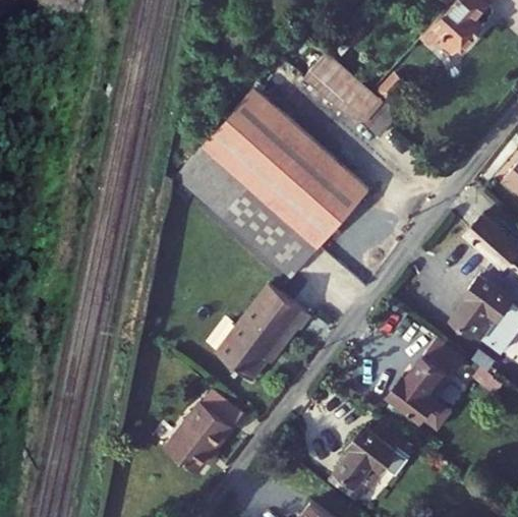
[(457,48),(461,52),(477,35),(467,25),(471,20),(490,0),(456,0),(419,40),(430,50),(438,43),(451,55),(457,48)]
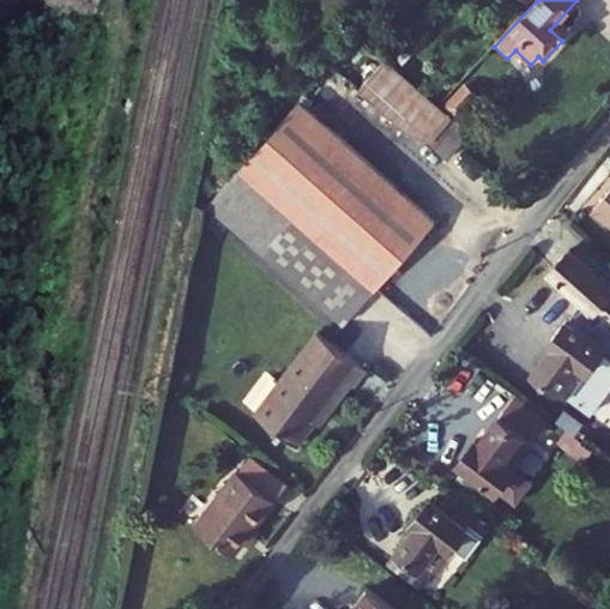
[(367,25),(354,40),(366,50),(379,37),(367,25)]
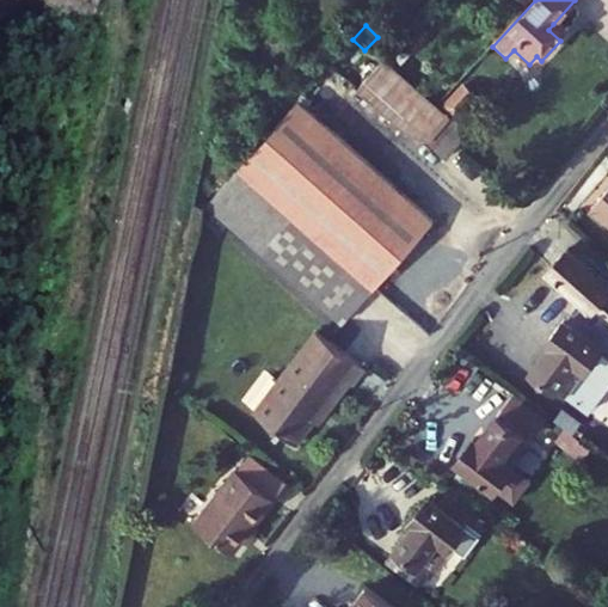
[(323,110),(331,118),(352,93),(355,94),(380,65),(364,50),(352,40),(301,98),(309,105),(304,112),(313,121),(323,110)]
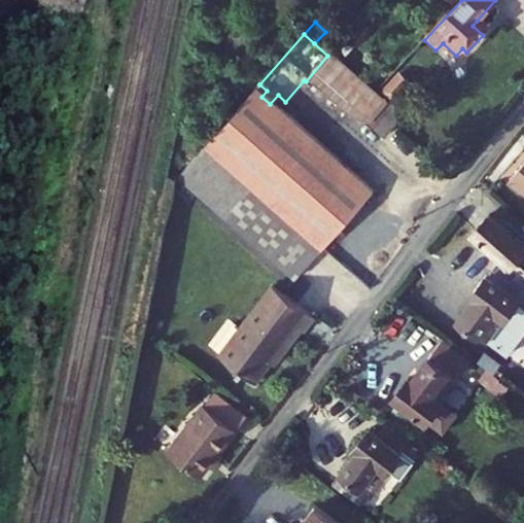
[(338,53),(345,60),(353,50),(346,44),(338,53)]
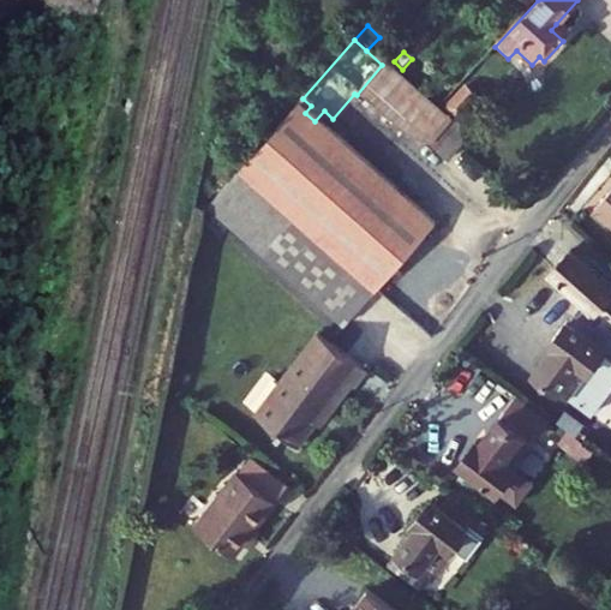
[(427,145),(449,163),(472,135),(465,131),(475,119),(465,109),(474,100),(463,90),(445,111),(454,119),(449,124),(382,65),(357,95),(405,137),(427,145)]
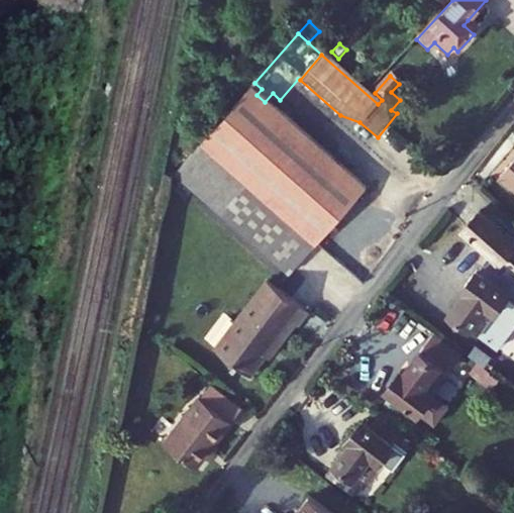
[(254,83),(199,146),(314,247),(314,246),(316,247),(366,191),(265,102),(257,95),(262,89),(254,83)]
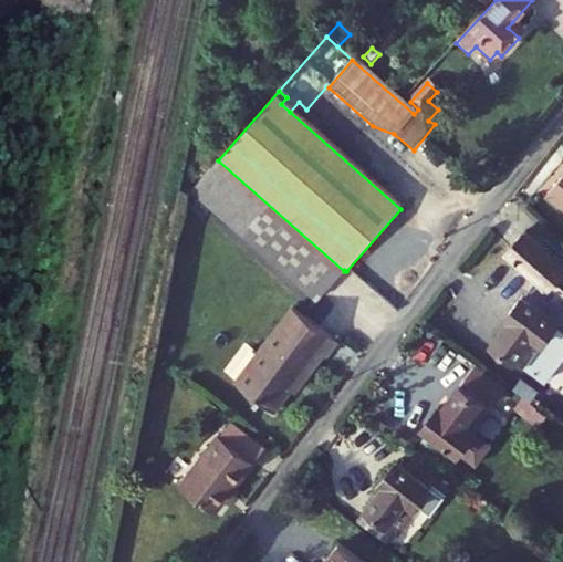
[(428,121),(435,124),(444,114),(438,110),(428,121)]
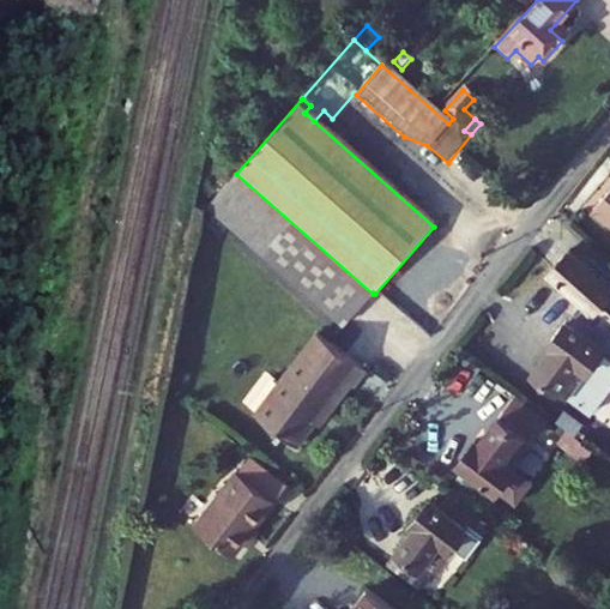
[(236,174),(205,210),(340,330),(373,294),(236,174)]
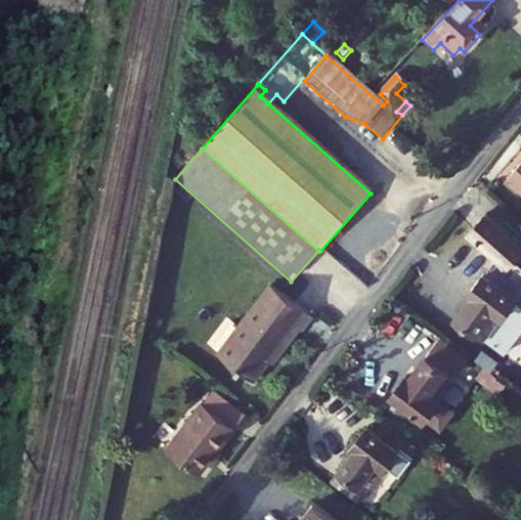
[(520,159),(502,181),(520,198),(520,159)]
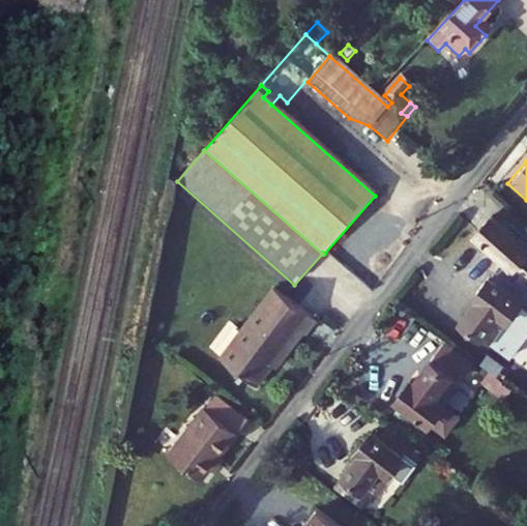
[(474,236),(503,262),(526,283),(526,261),(522,257),(526,253),(490,220),(474,236)]
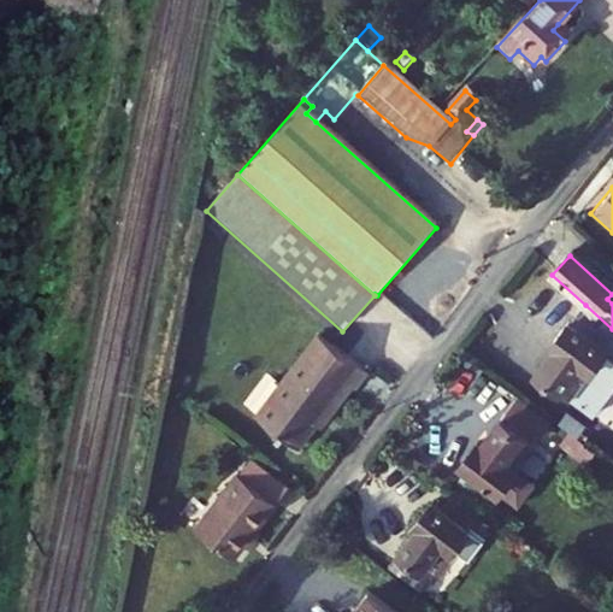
[(534,375),(590,417),(612,386),(612,329),(585,305),(569,328),(565,327),(549,348),(552,351),(534,375)]
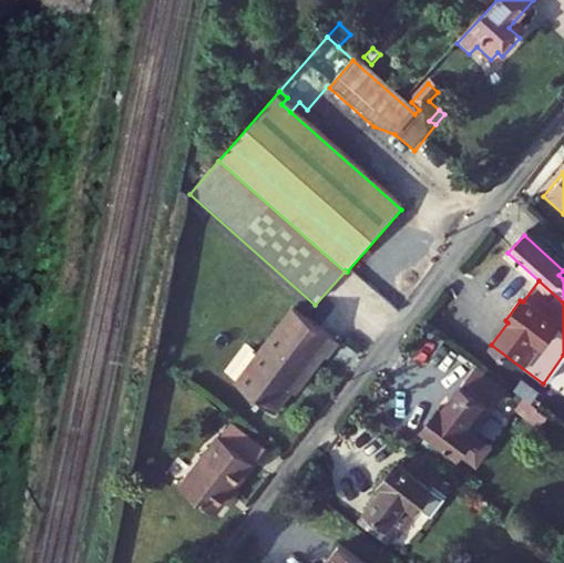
[(234,387),(272,416),(294,386),(298,389),(321,359),(325,361),(336,346),(291,313),(234,387)]
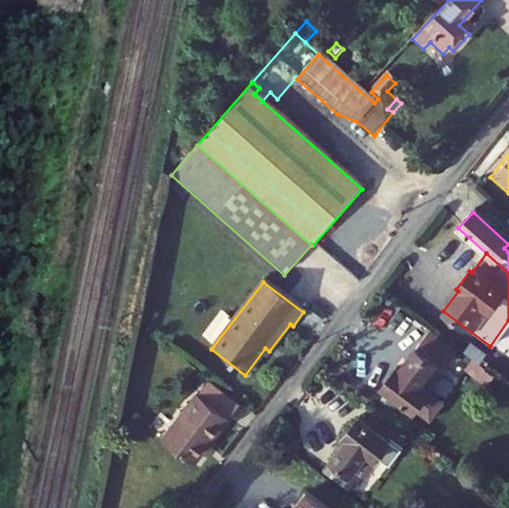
[(451,358),(425,338),(417,348),(416,347),(397,372),(393,369),(379,386),(410,411),(451,358)]
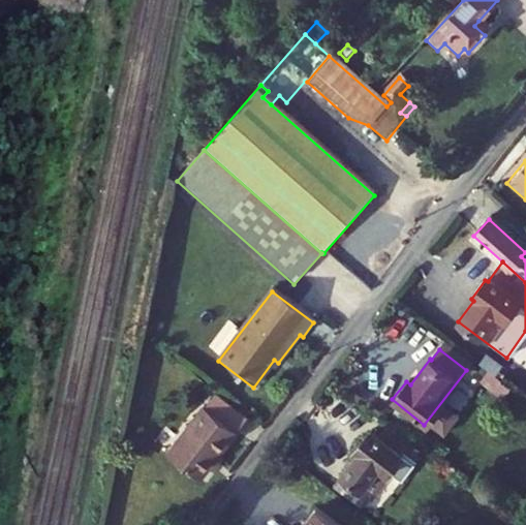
[(476,365),(493,377),(500,368),(484,356),(476,365)]
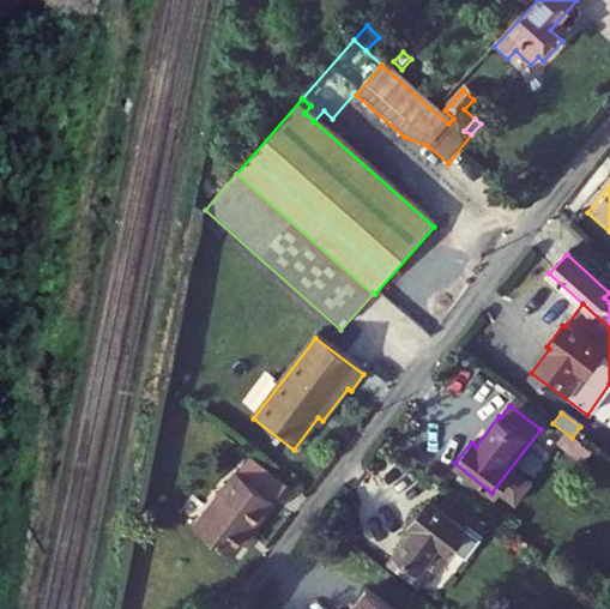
[(597,477),(609,487),(609,474),(603,469),(597,477)]
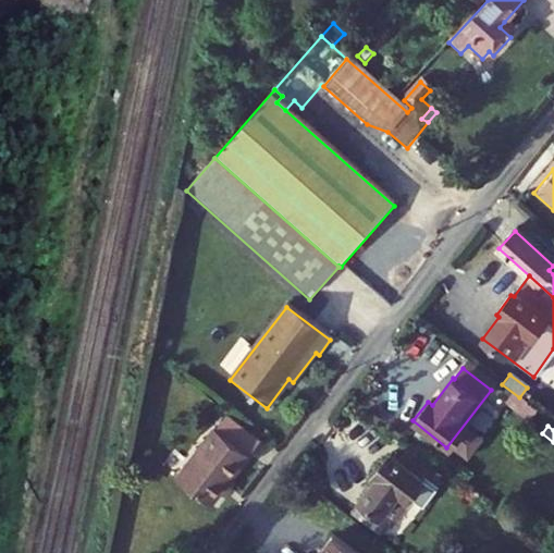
[(175,481),(208,506),(222,488),(225,490),(248,459),(213,432),(175,481)]
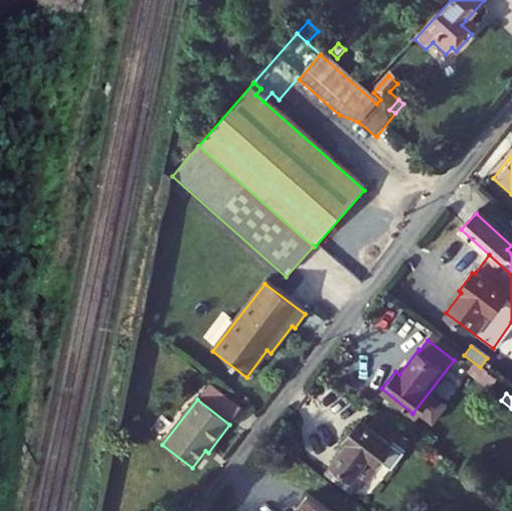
[(379,409),(366,428),(378,437),(391,418),(379,409)]
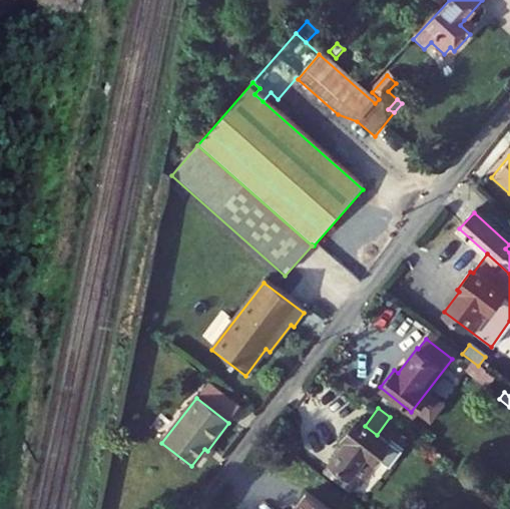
[(330,461),(356,482),(372,461),(386,443),(387,443),(377,435),(365,426),(356,419),(341,437),(346,441),(330,461)]
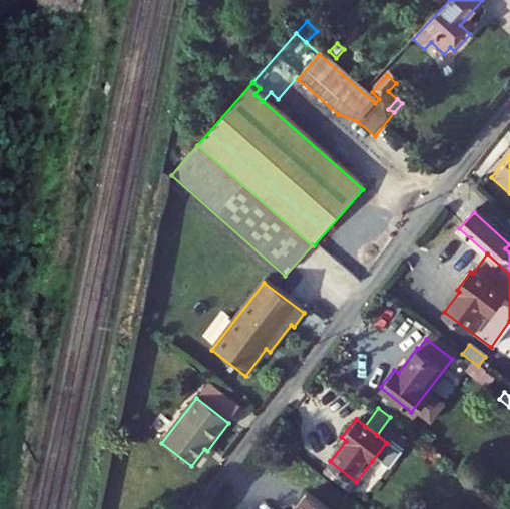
[(398,453),(386,443),(372,461),(384,470),(398,453)]
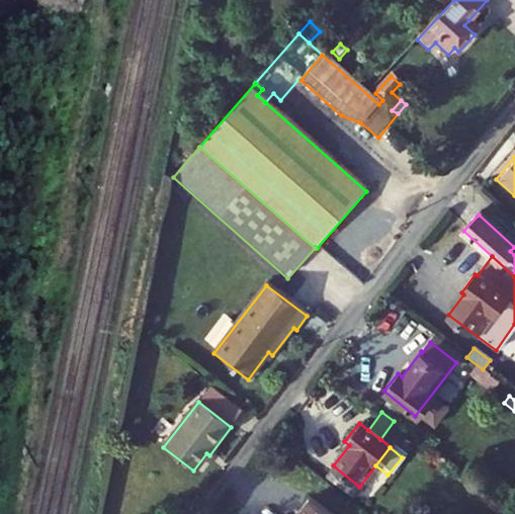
[(359,487),(333,465),(322,479),(349,500),(359,487)]
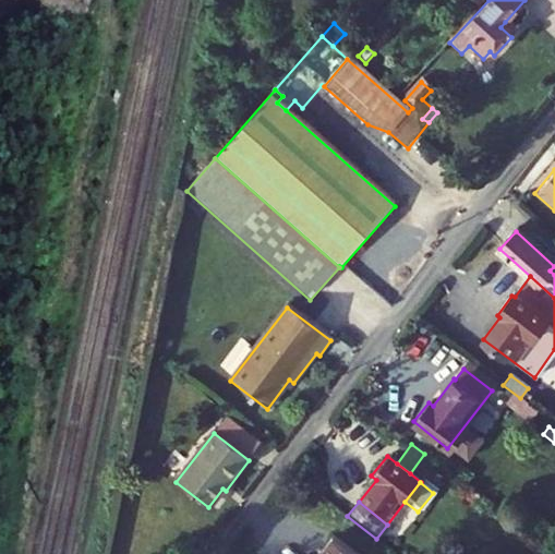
[(350,553),(330,539),(318,553),(350,553)]
